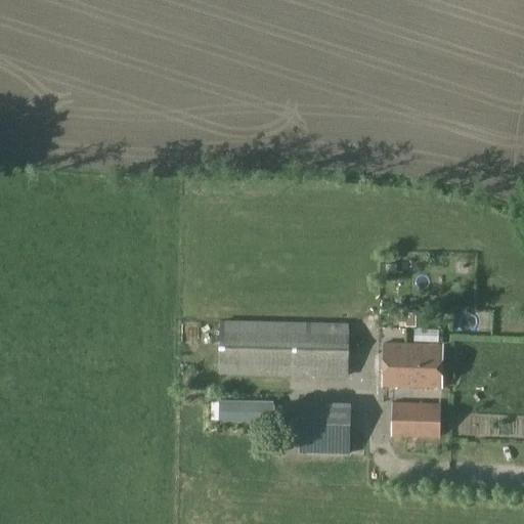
[(348,379),(349,324),(220,320),(218,376),(348,379)]
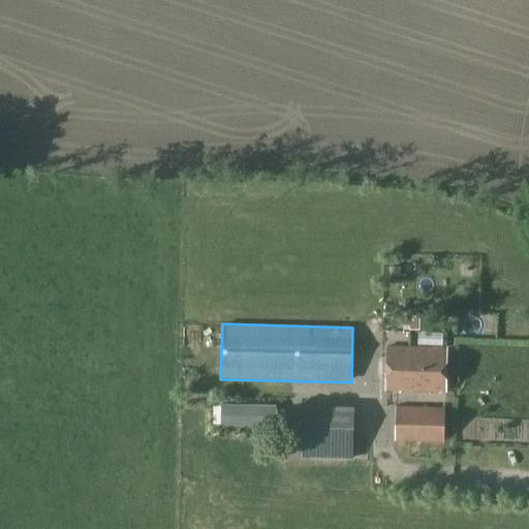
[(385,391),(444,392),(445,348),(386,347),(385,391)]
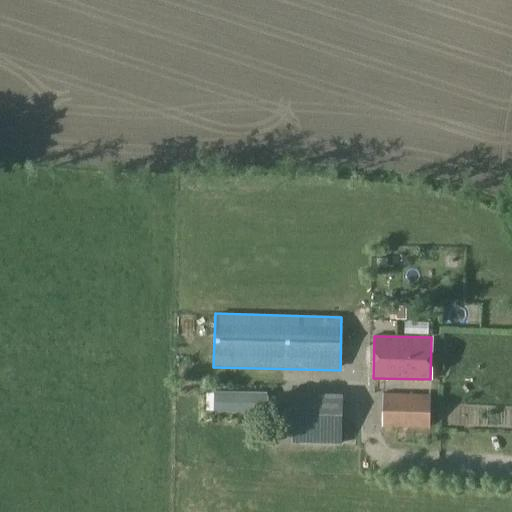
[(221,393),(221,411),(265,412),(266,394),(221,393)]
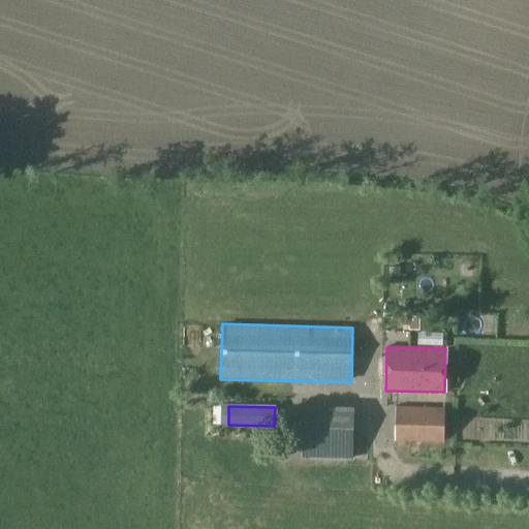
[(444,409),(396,408),(395,443),(443,444),(444,409)]
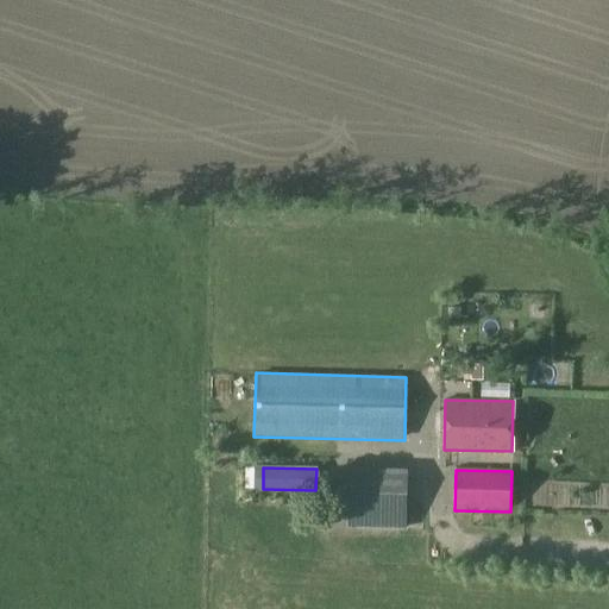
[(314,525),(390,522),(390,489),(314,491),(314,525)]
